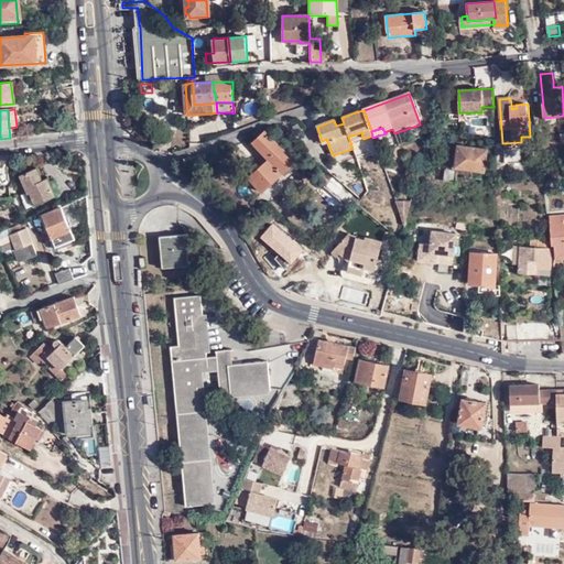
[(266,132),(253,143),(269,161),(249,177),(262,194),(299,163),(283,150),(272,139),(266,132)]
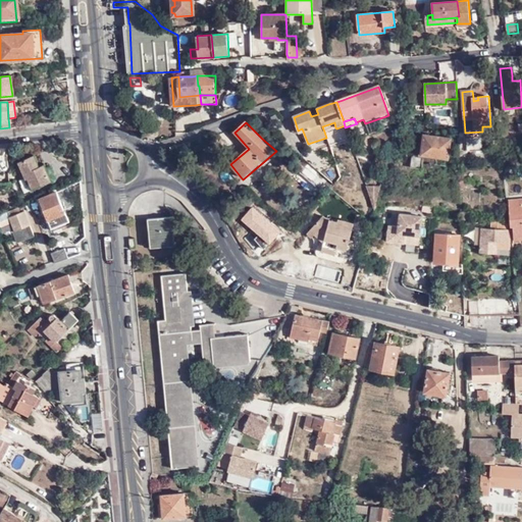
[(324,132),(335,127),(334,122),(322,126),(324,132)]
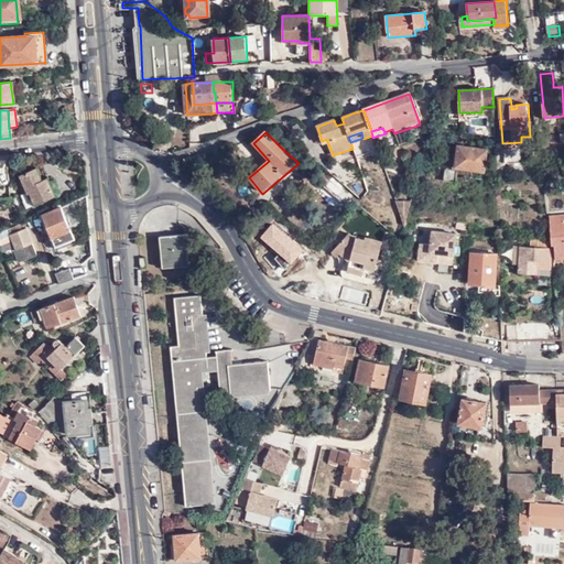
[(488,147),(457,142),(455,164),(486,169),(488,147)]
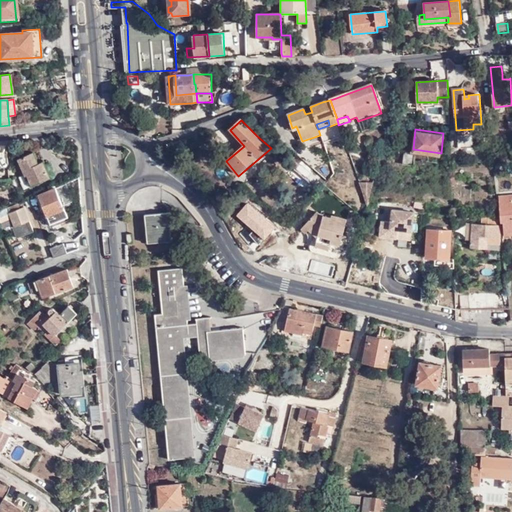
[(478,135),(459,136),(460,149),(479,148),(478,135)]
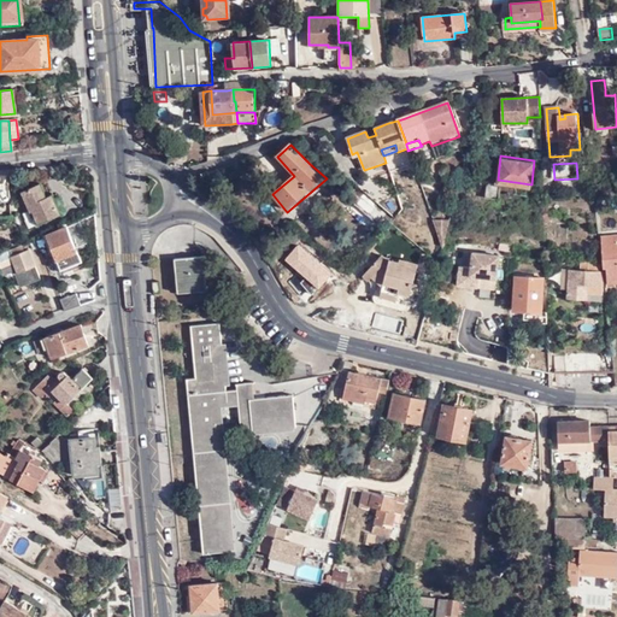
[(48,203),(45,197),(39,184),(19,193),(29,213),(31,212),(37,224),(59,213),(53,201),(48,203)]
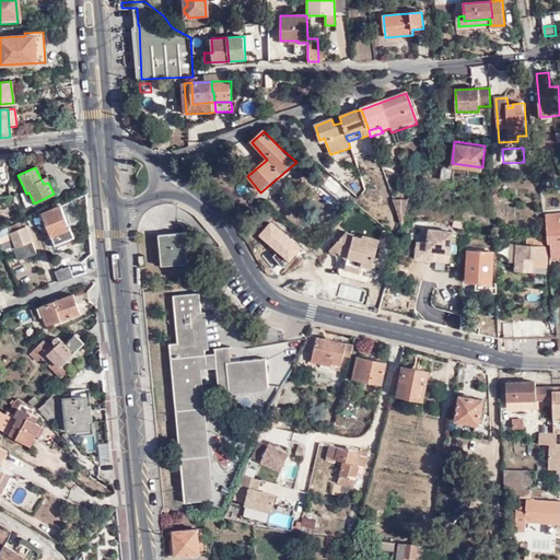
[(453,167),(441,167),(440,179),(453,179),(453,167)]
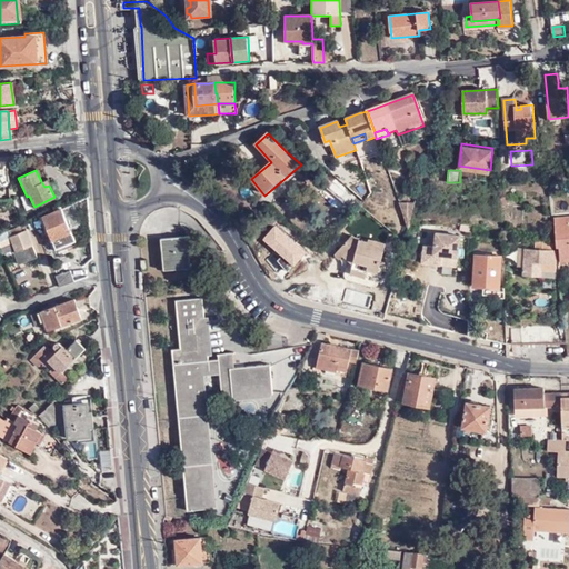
[(355,202),(336,186),(331,191),(350,208),(355,202)]
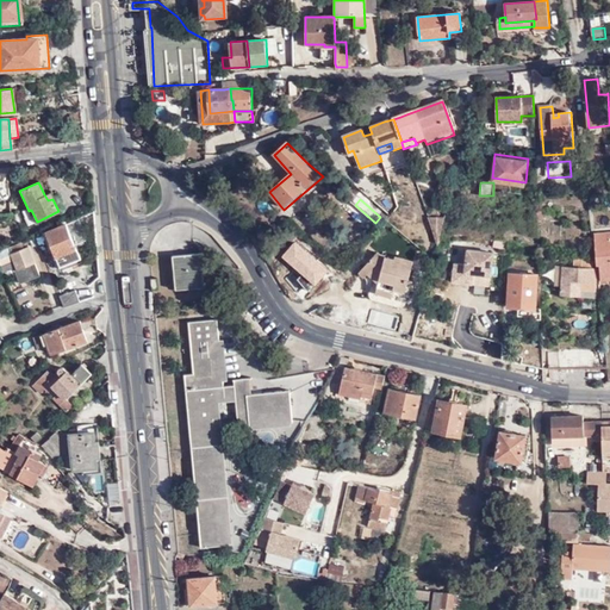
[(27,209),(22,211),(29,225),(37,222),(31,210),(29,211),(27,209)]
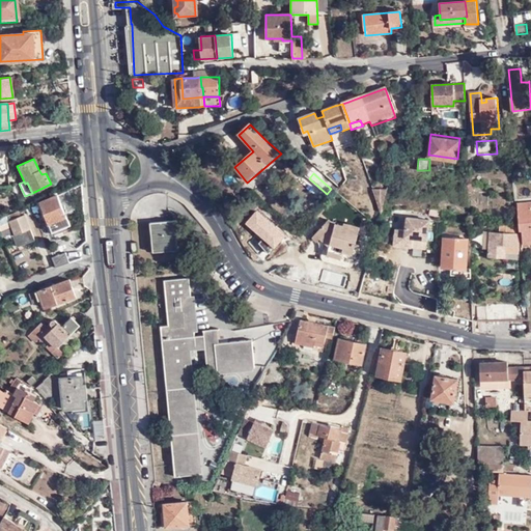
[(388,189),(371,189),(380,213),(382,213),(388,189)]
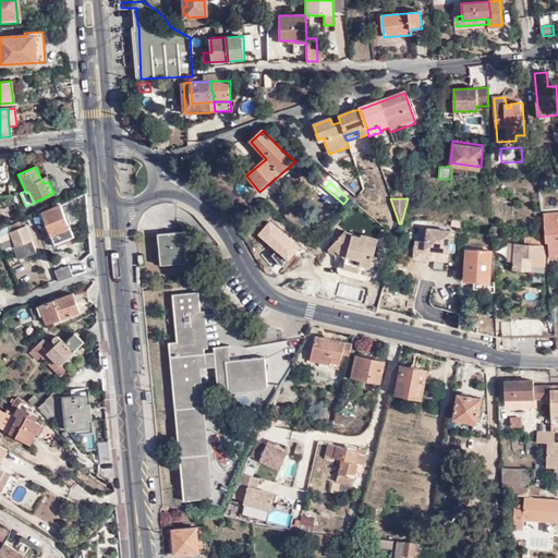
[(68,202),(32,216),(36,226),(41,222),(41,220),(46,219),(57,247),(72,241),(71,238),(74,237),(65,218),(73,215),(68,202)]
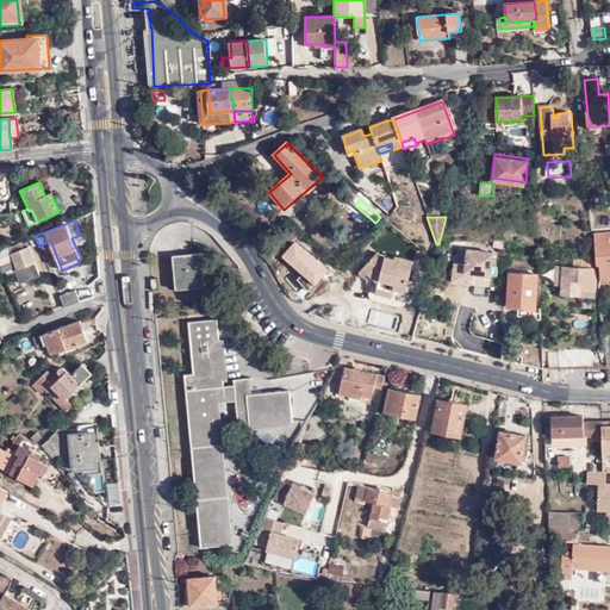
[(599,271),(609,269),(609,241),(608,231),(595,232),(597,262),(598,262),(599,271)]
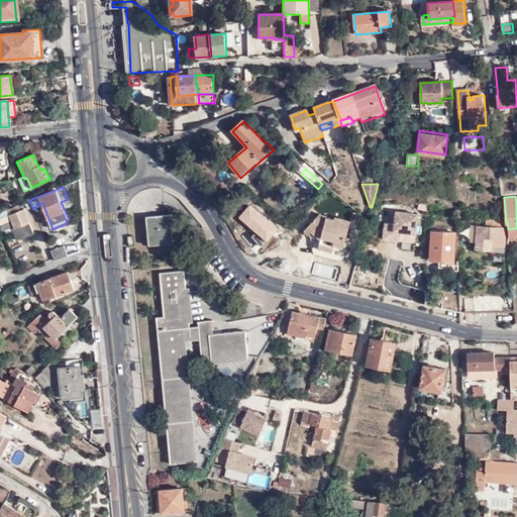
[(19,211),(17,205),(7,210),(9,216),(14,228),(12,229),(16,240),(33,233),(24,209),(19,211)]
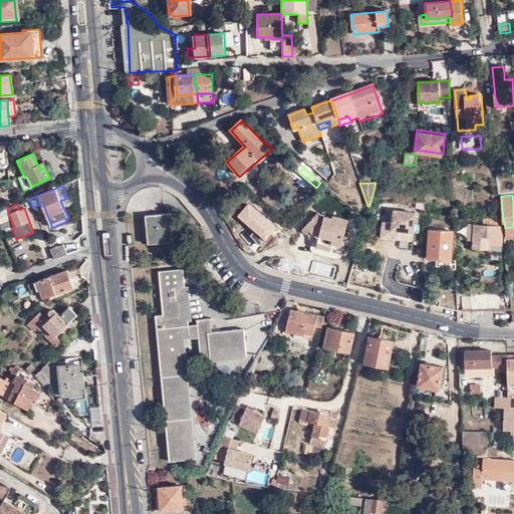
[(7,209),(0,211),(0,218),(9,215),(7,209)]
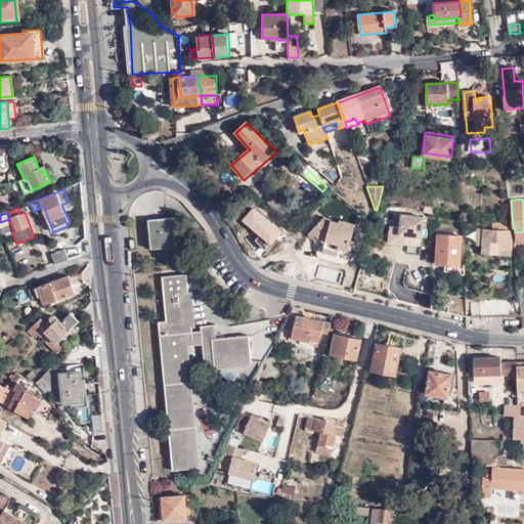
[(389,243),(405,245),(406,234),(422,236),(425,217),(402,214),(400,228),(391,227),(389,243)]
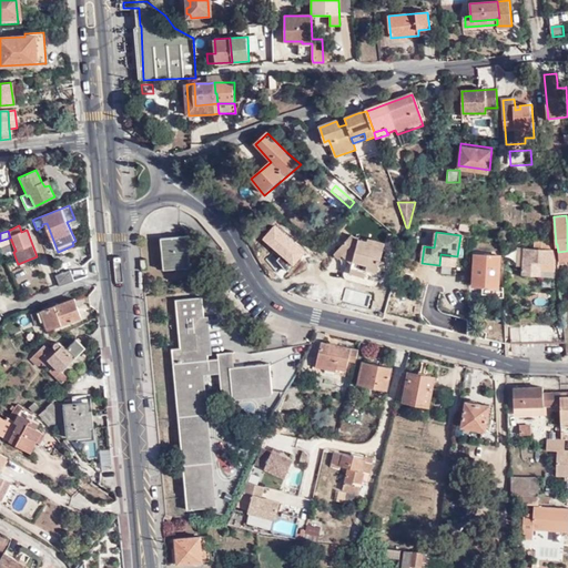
[(163,263),(188,262),(186,236),(161,237),(163,263)]
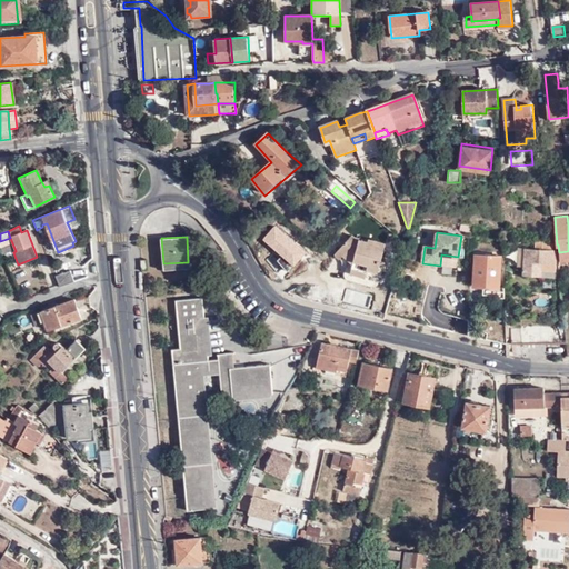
[(359,242),(352,237),(335,256),(340,260),(347,253),(350,257),(346,276),(346,279),(346,280),(347,282),(349,283),(371,289),(375,289),(377,288),(378,288),(379,286),(381,277),(387,278),(391,260),(382,258),(386,246),(369,241),(368,245),(359,242)]
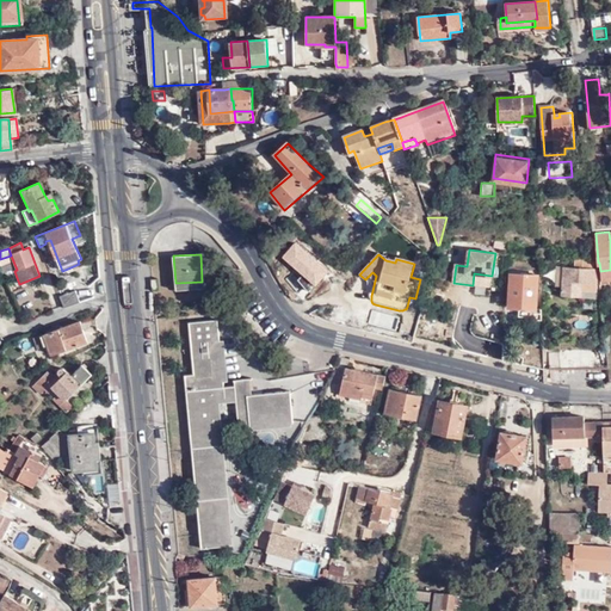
[(581,267),(562,267),(563,295),(581,295),(581,289),(598,289),(597,276),(597,267),(593,267),(593,260),(581,260),(581,267)]
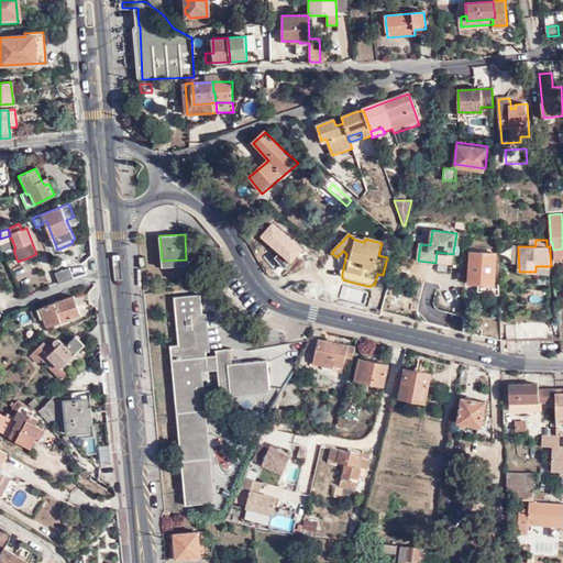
[(496,253),(471,252),(470,283),(494,284),(496,253)]
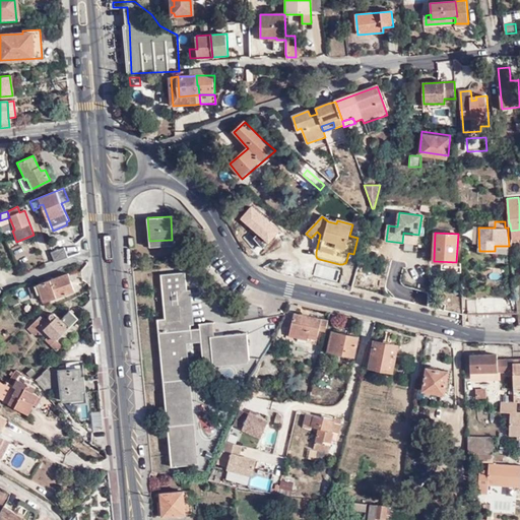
[(63,248),(51,253),(54,262),(67,257),(63,248)]
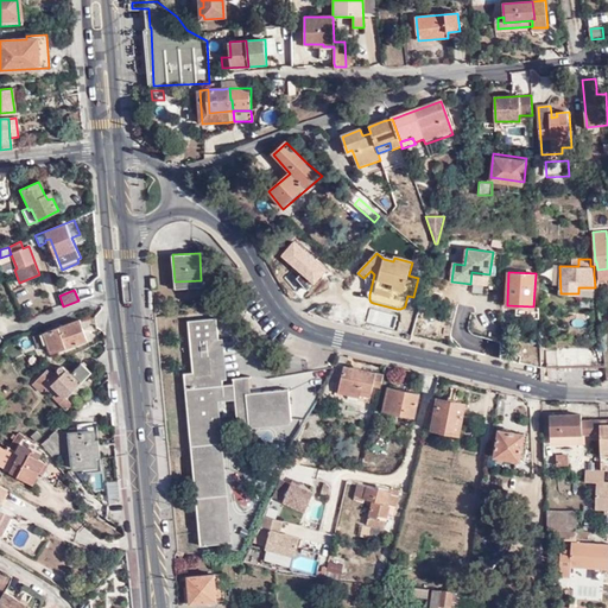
[(217,318),(190,320),(195,371),(184,372),(200,543),(228,542),(215,396),(235,394),(236,418),(248,417),(249,423),(290,419),(287,390),(246,392),(245,377),(234,377),(234,382),(223,382),(217,318)]
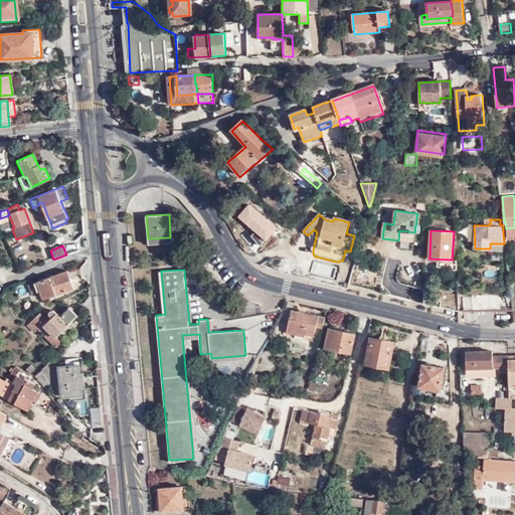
[(43,300),(74,287),(68,271),(31,286),(34,294),(39,292),(43,300)]
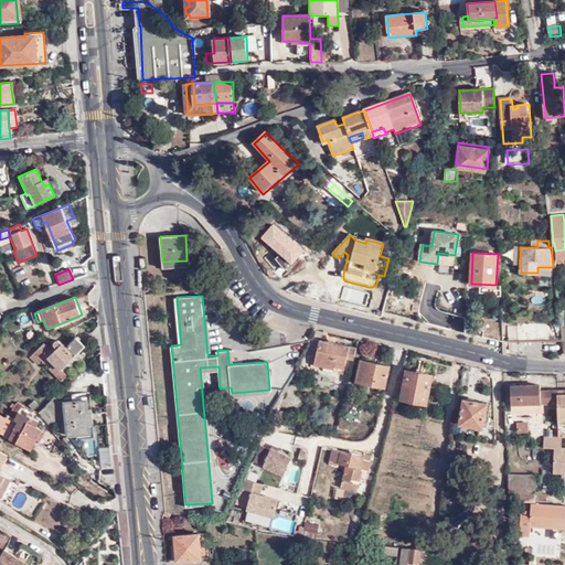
[(561,323),(522,324),(507,326),(508,340),(563,340),(562,334),(561,323)]
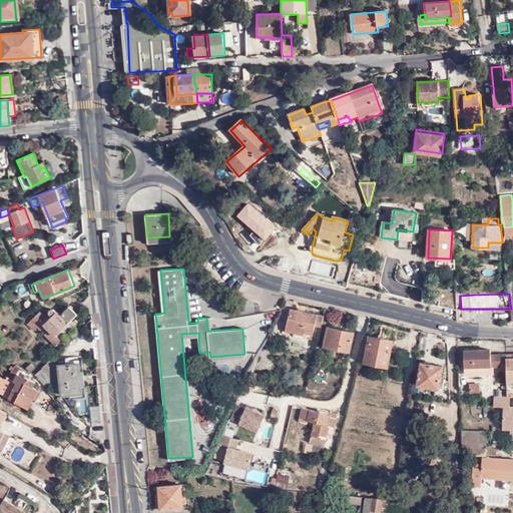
[(49,332),(46,335),(57,345),(72,329),(67,323),(75,314),(68,306),(59,315),(51,308),(50,307),(49,307),(48,308),(47,309),(47,310),(47,311),(47,312),(51,316),(49,319),(40,310),(27,323),(35,330),(38,327),(40,329),(43,327),(49,332)]
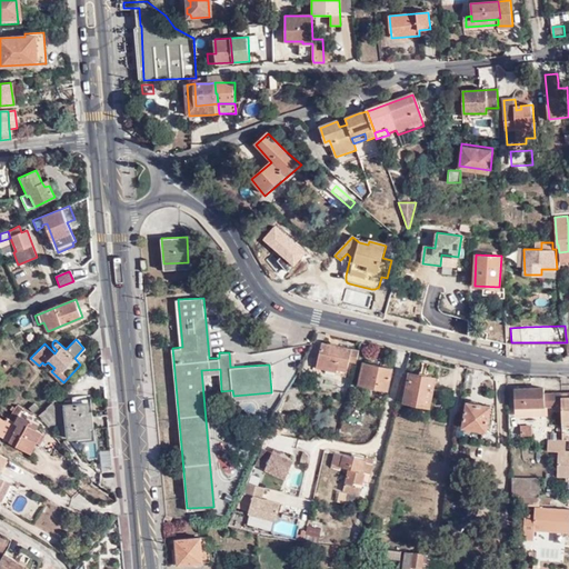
[(355,361),(357,350),(350,349),(350,350),(320,342),(315,368),(336,372),(336,370),(345,372),(346,369),(351,369),(352,361),(355,361)]
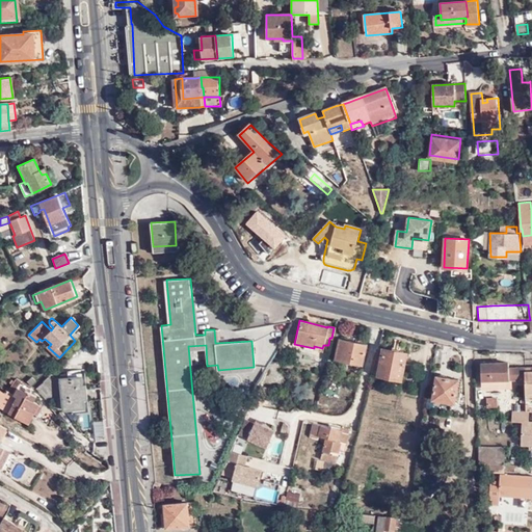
[(362,365),(366,345),(338,339),(335,360),(362,365)]
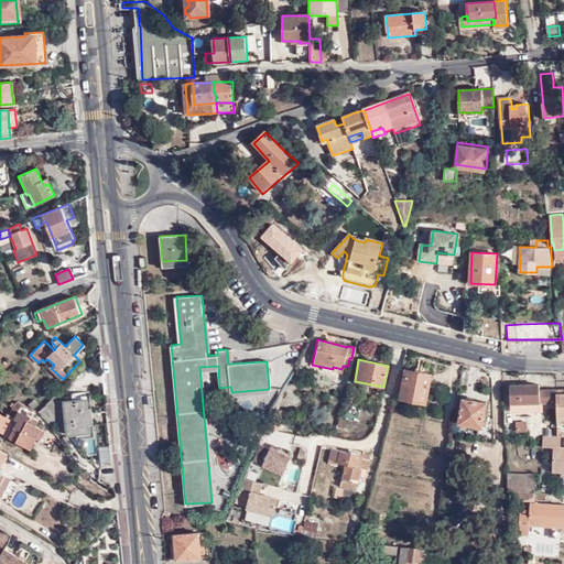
[(405,370),(400,369),(393,396),(401,397),(405,370)]
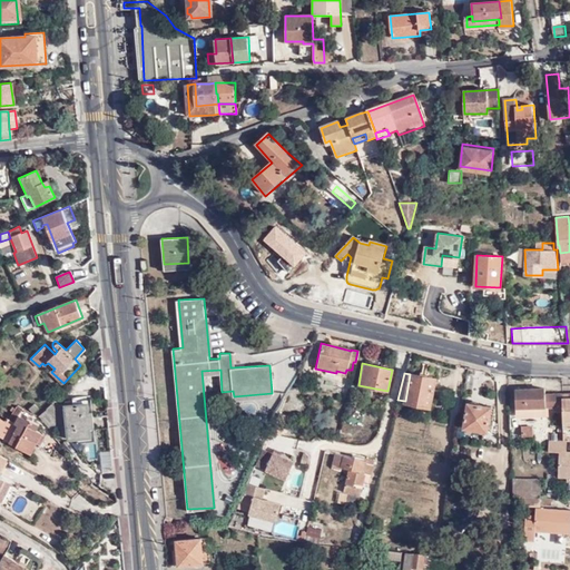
[(434,379),(410,374),(405,401),(429,406),(434,379)]
